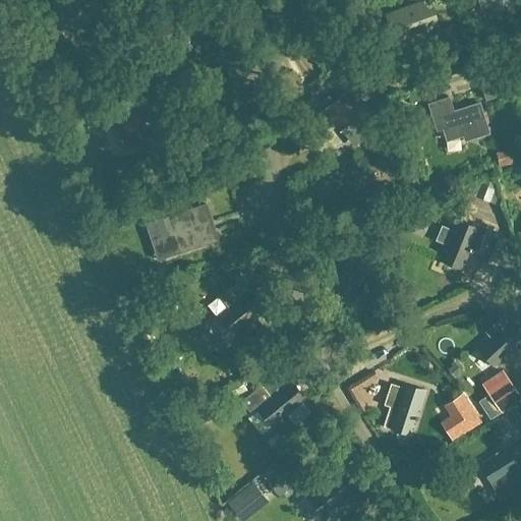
[(512,9),(510,3),(515,2),(514,0),(477,0),(481,10),(489,8),(491,15),(512,9)]
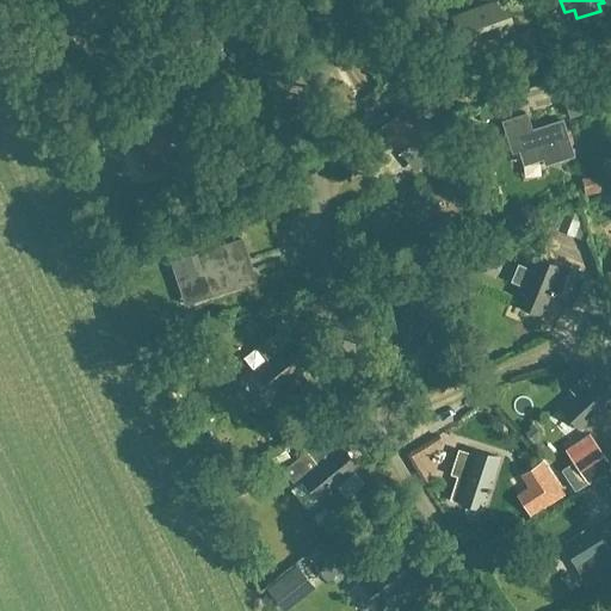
[(455,18),(466,49),(513,31),(501,1),(455,18)]
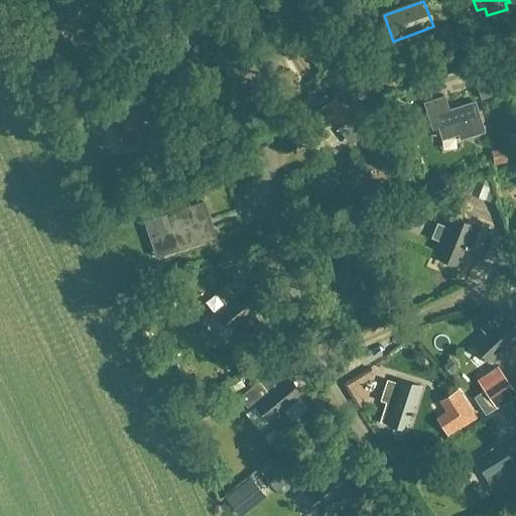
[(515,31),(515,18),(506,21),(510,34),(515,31)]
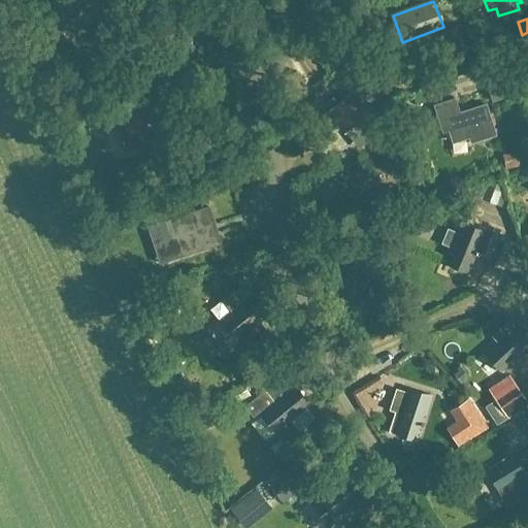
[(456,26),(439,32),(447,54),(463,47),(456,26)]
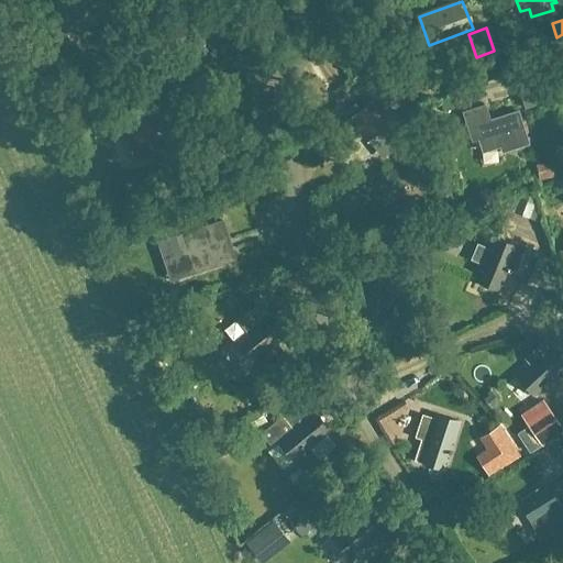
[(457,108),(454,95),(442,98),(446,111),(457,108)]
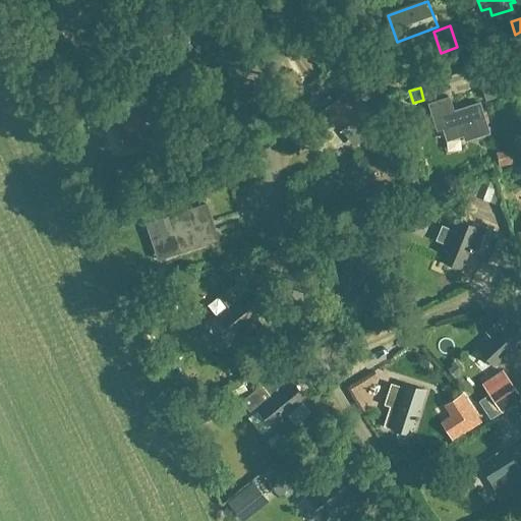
[(104,116),(106,126),(114,124),(118,138),(156,128),(148,97),(120,104),(121,111),(104,116)]
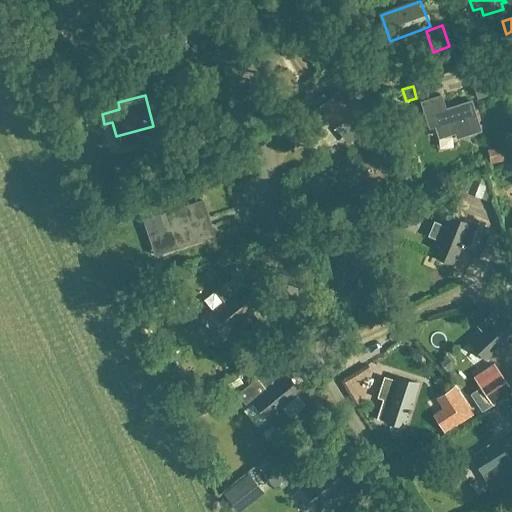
[(358,112),(350,118),(333,97),(317,109),(334,130),(345,122),(349,127),(344,130),(352,141),(370,127),(358,112)]
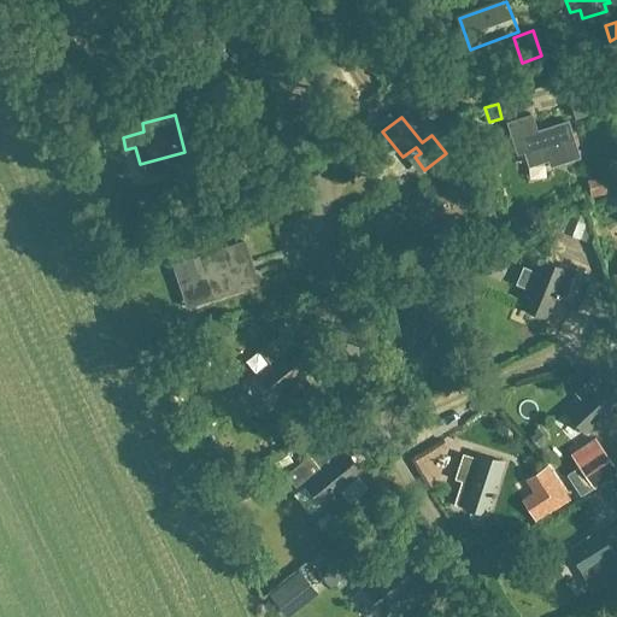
[(530,117),(506,125),(516,157),(523,154),(528,168),(546,162),(548,169),(577,159),(566,124),(535,134),(530,117)]
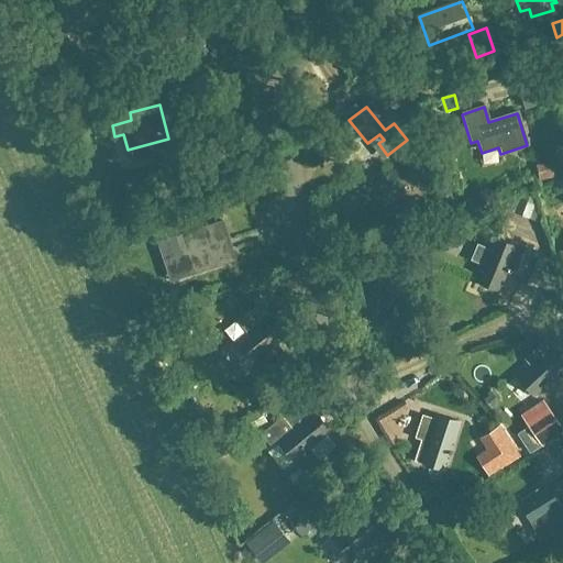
[(178,278),(227,263),(227,262),(224,262),(218,244),(229,241),(222,221),(174,236),(179,255),(174,257),(180,276),(178,277),(178,278)]
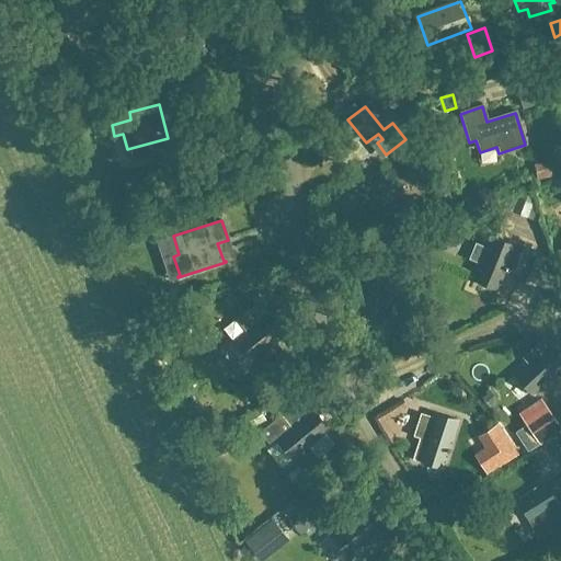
[(469,259),(480,264),(472,282),(497,293),(507,268),(519,273),(528,252),(491,238),(487,248),(474,243),(469,259)]
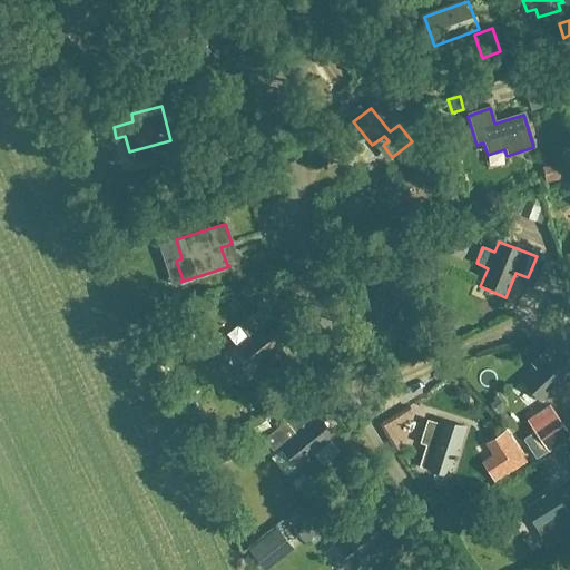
[(251,336),(237,347),(254,369),(292,337),(275,316),(273,318),(263,306),(241,324),(251,336)]
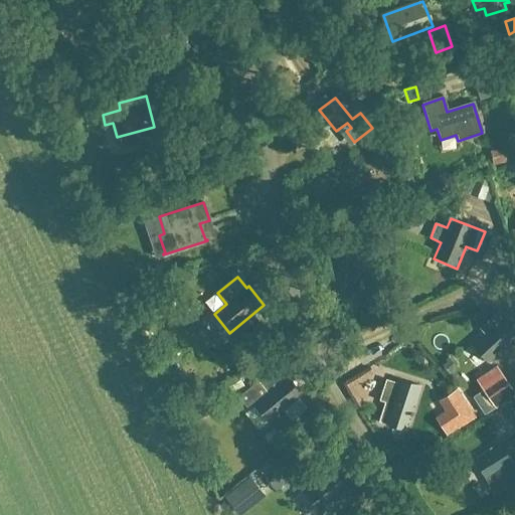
[(472,346),(488,364),(514,338),(514,327),(500,311),(480,329),(485,334),(472,346)]
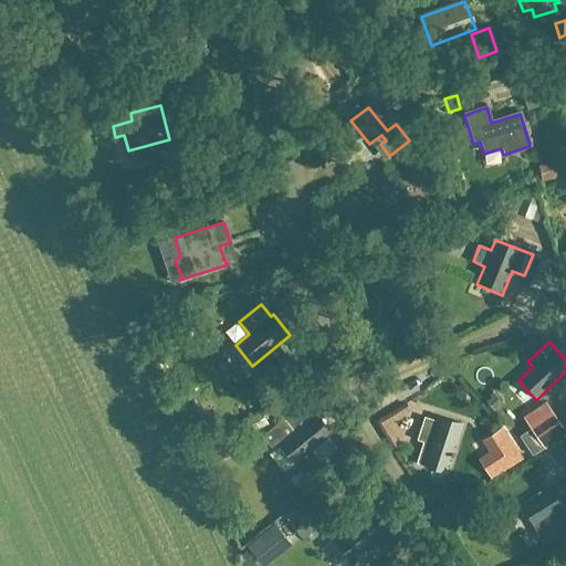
[(300,370),(286,354),(261,375),(274,390),(300,370)]
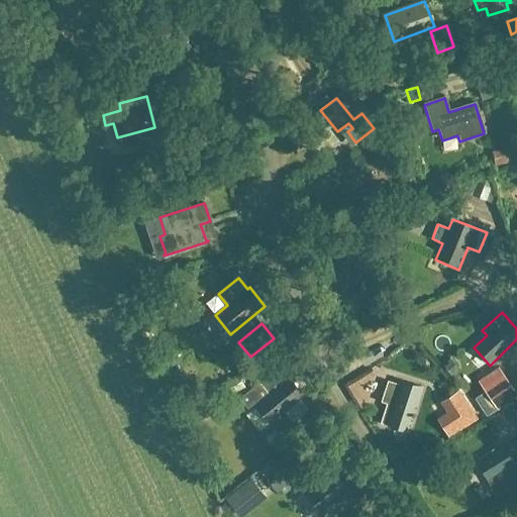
[(495,367),(476,380),(486,395),(483,398),(494,414),(516,398),(502,377),(495,367)]
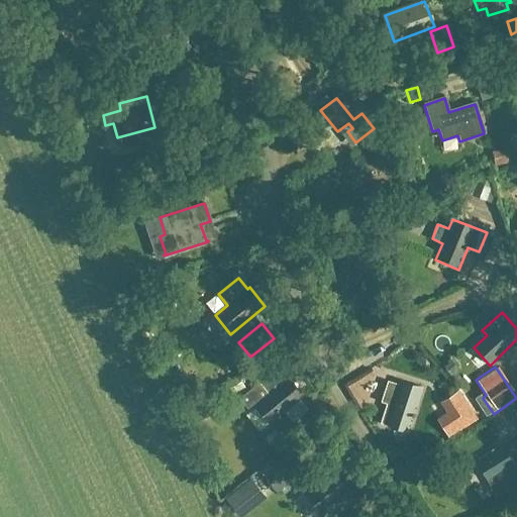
[(368,398),(386,385),(379,376),(360,389),(368,398)]
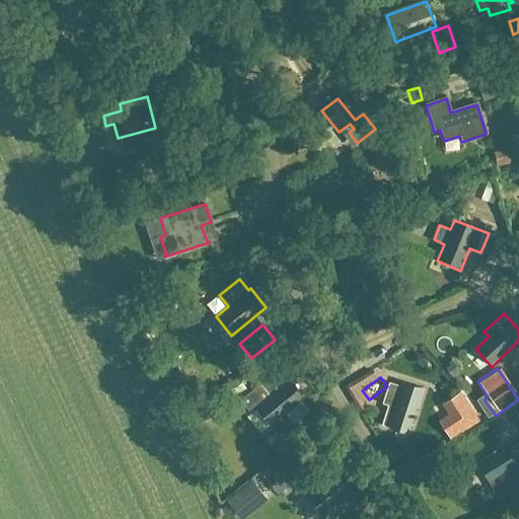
[(271,427),(303,399),(287,381),(284,384),(281,380),(266,393),(260,385),(239,401),(249,414),(255,409),(271,427)]
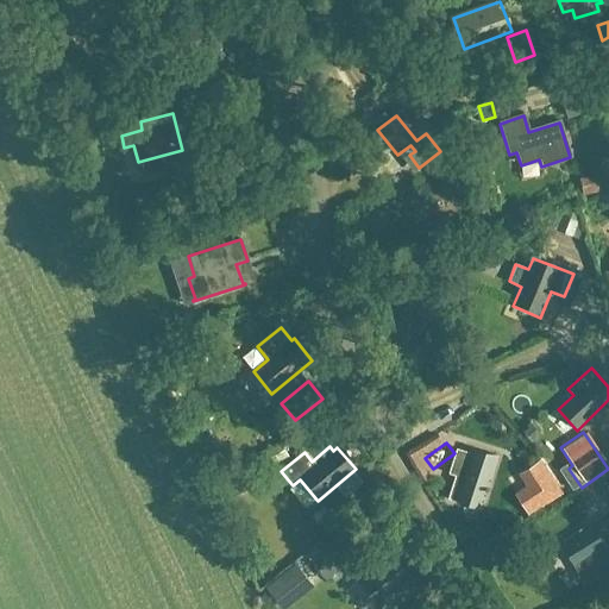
[(456,502),(457,498),(482,507),(498,457),(471,449),(470,452),(457,447),(447,475),(454,477),(447,498),(456,502)]
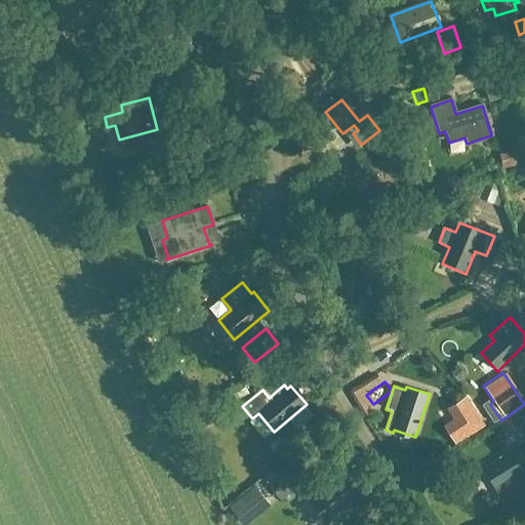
[(524,451),(521,445),(482,469),(498,495),(511,488),(515,494),(524,487),(524,451)]
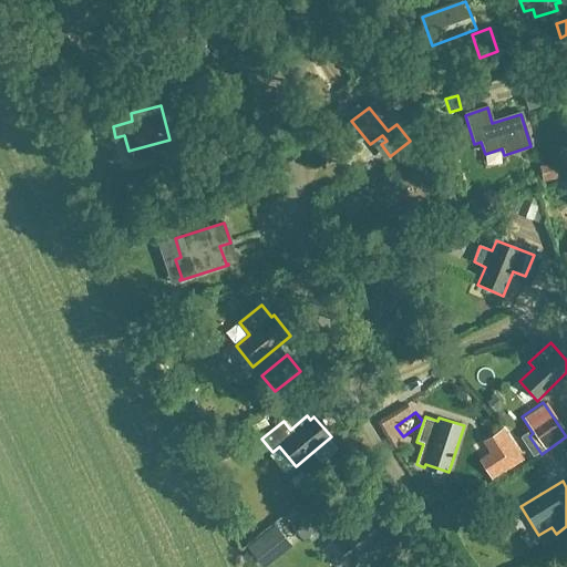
[(288,525),(301,540),(329,517),(316,501),(288,525)]
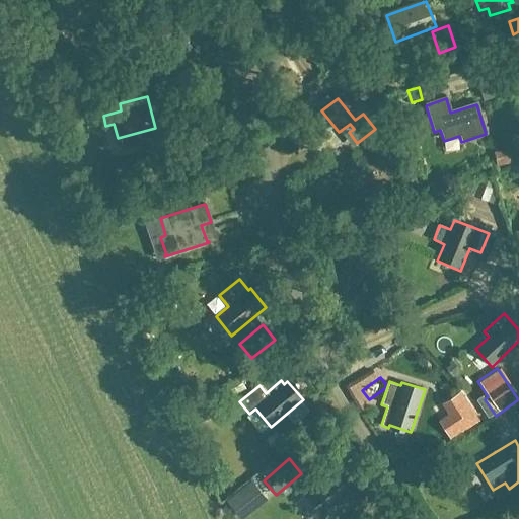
[(315,510),(320,515),(349,491),(332,471),(304,496),(315,510)]
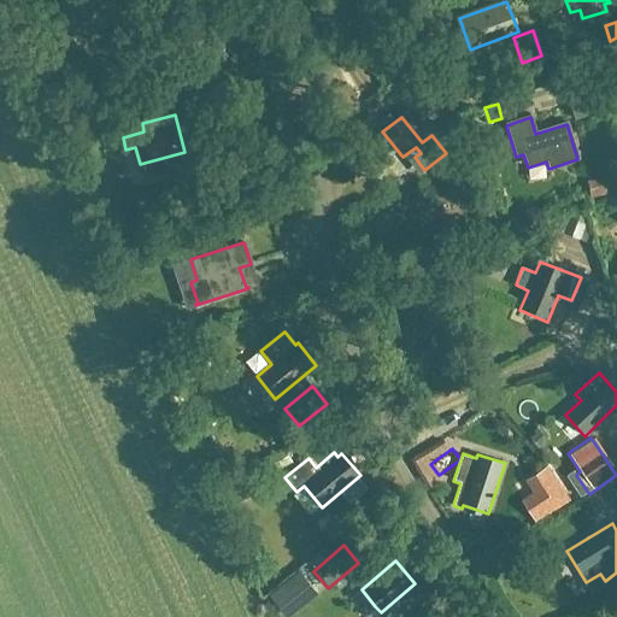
[(316,582),(285,605),(294,616),(300,616),(327,598),(316,582)]
